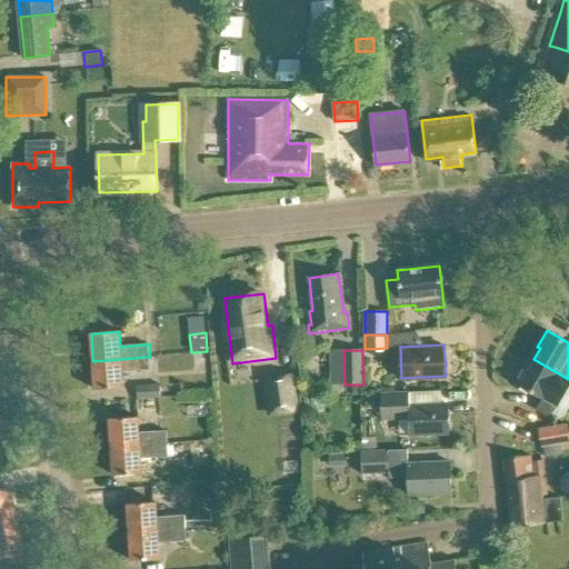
[(150,357),(92,361),(95,390),(123,388),(121,372),(151,369),(150,357)]
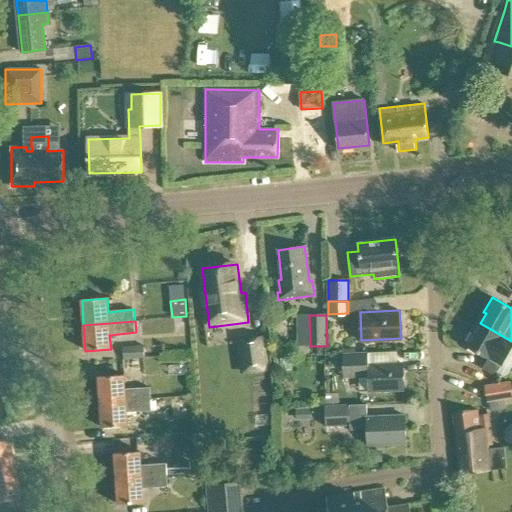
[(511,367),(511,341),(480,323),(467,346),(489,359),(483,369),(492,375),(497,373),(503,376),(508,374),(511,367)]
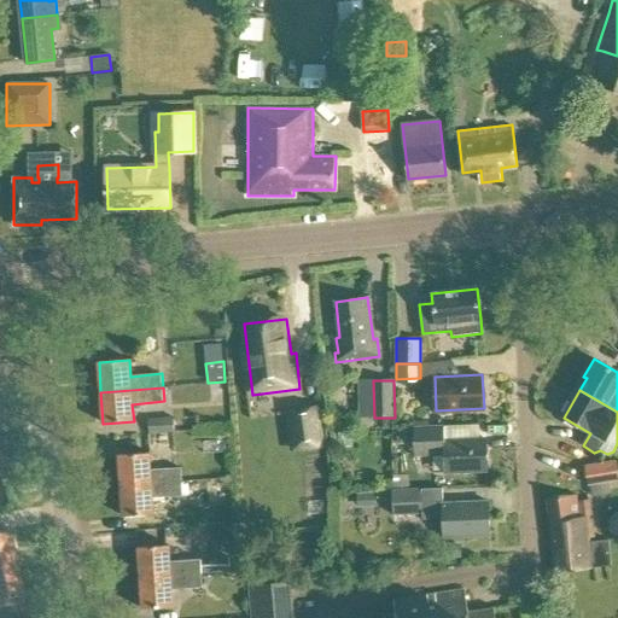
[(319,406),(287,409),(293,453),(324,449),(319,406)]
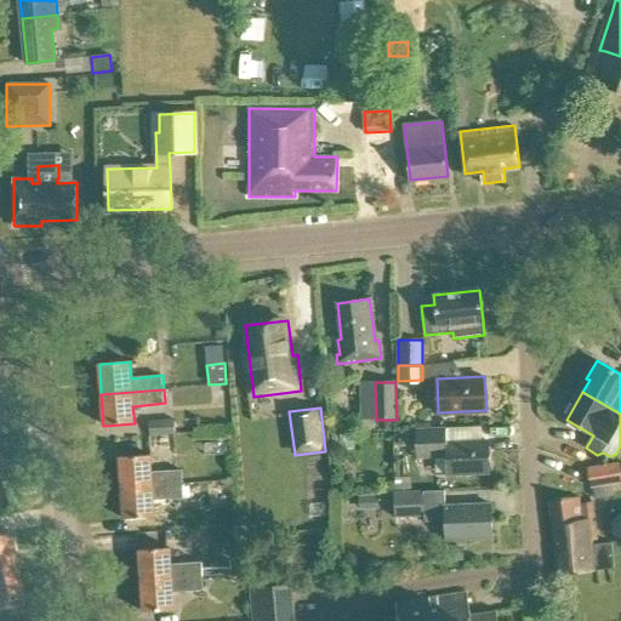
[(149,421),(151,437),(176,434),(175,419),(149,421)]
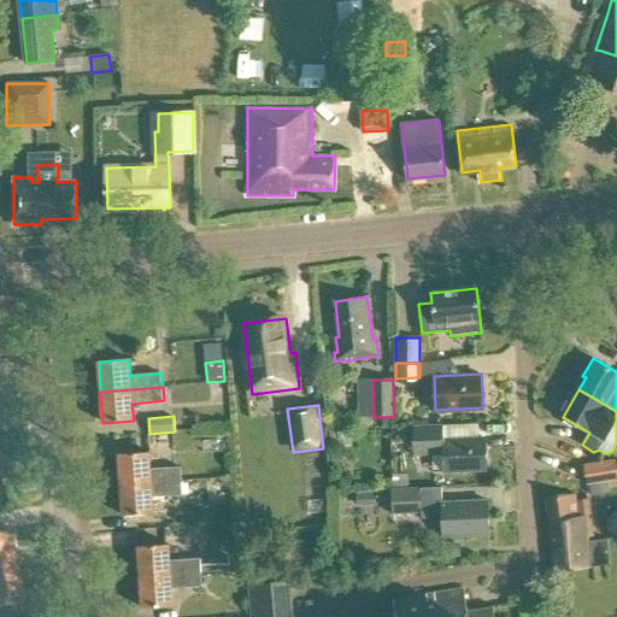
[(485,438),(445,440),(444,424),(413,425),(415,456),(444,454),(445,472),(486,470),(485,438)]
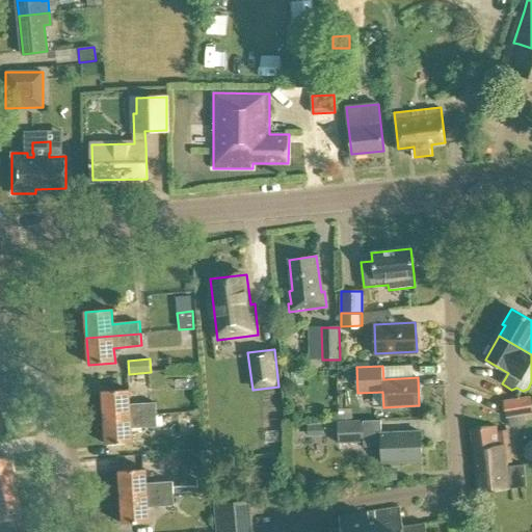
[(171,387),(171,374),(144,374),(145,387),(171,387)]
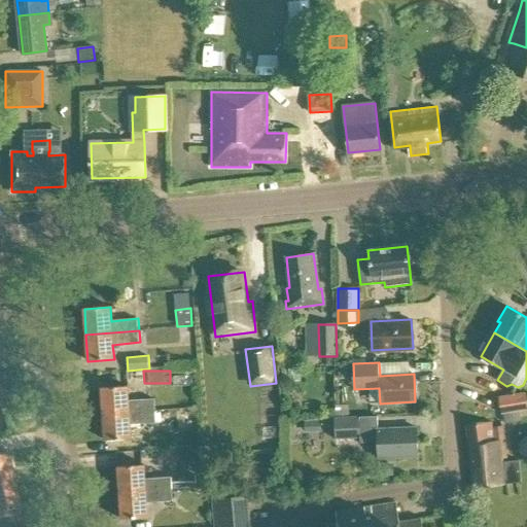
[(161,413),(160,400),(155,400),(155,399),(130,400),(129,386),(101,388),(103,414),(155,410),(156,413),(161,413)]
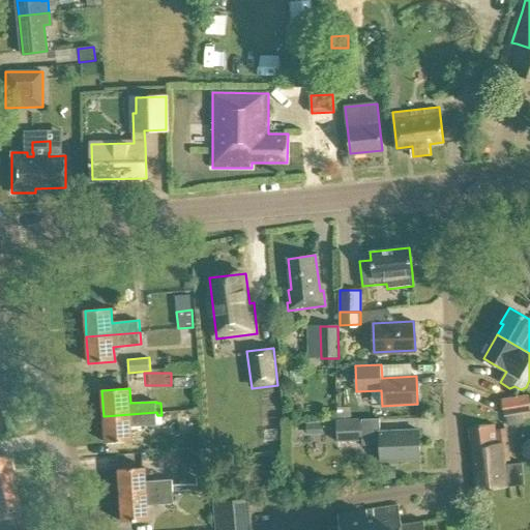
[(502,417),(528,413),(526,395),(500,400),(502,417)]
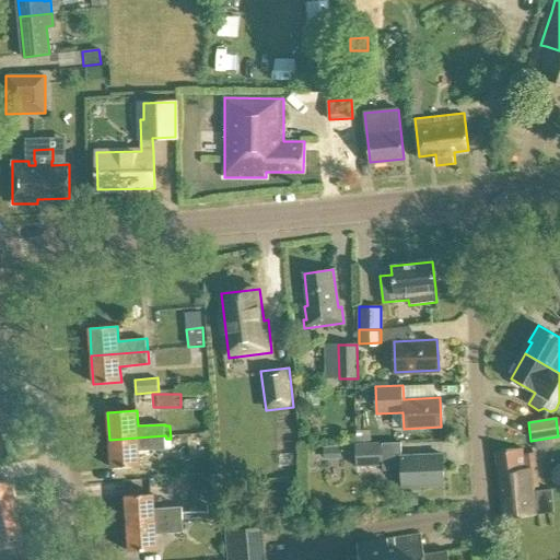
[(165,435),(109,440),(112,467),(141,465),(140,451),(172,448),(171,439),(166,439),(165,435)]
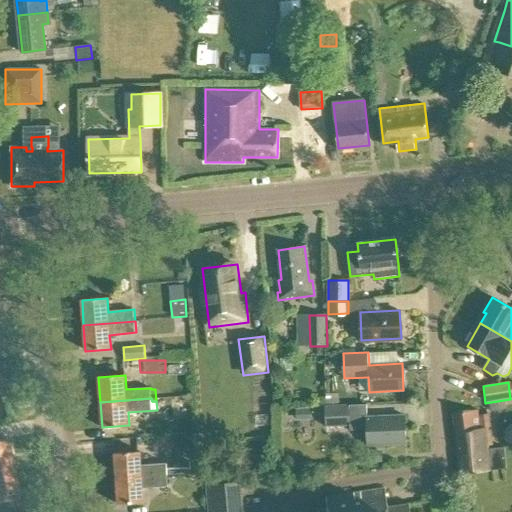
[(405,415),(366,416),(351,417),(350,405),(325,406),(326,427),(349,426),(350,431),(367,430),(368,445),(406,444),(405,415)]
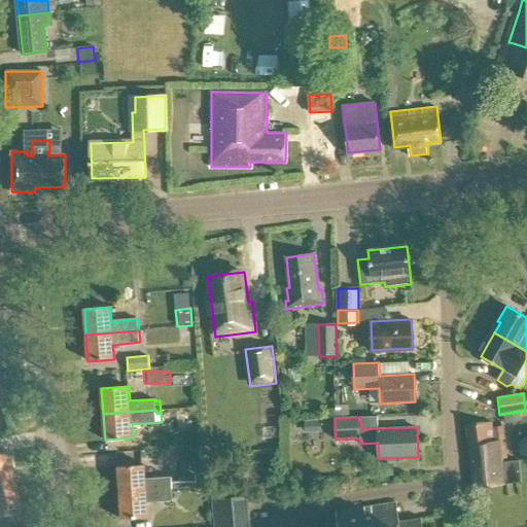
[(320,432),(319,421),(304,421),(305,433),(320,432)]
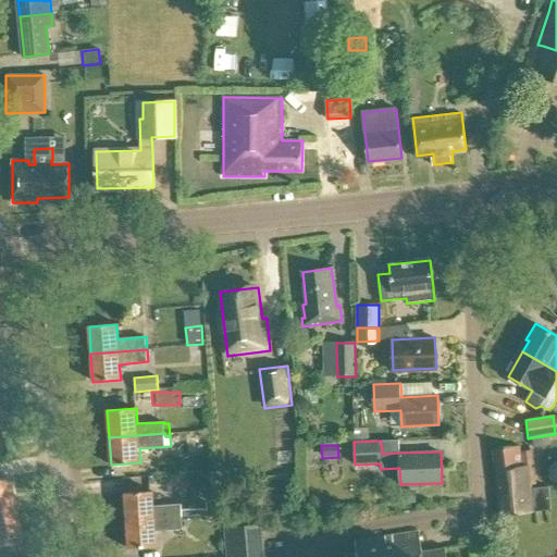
[(502,517),(540,512),(551,511),(548,486),(535,489),(531,454),(520,455),(519,449),(495,452),(502,517)]
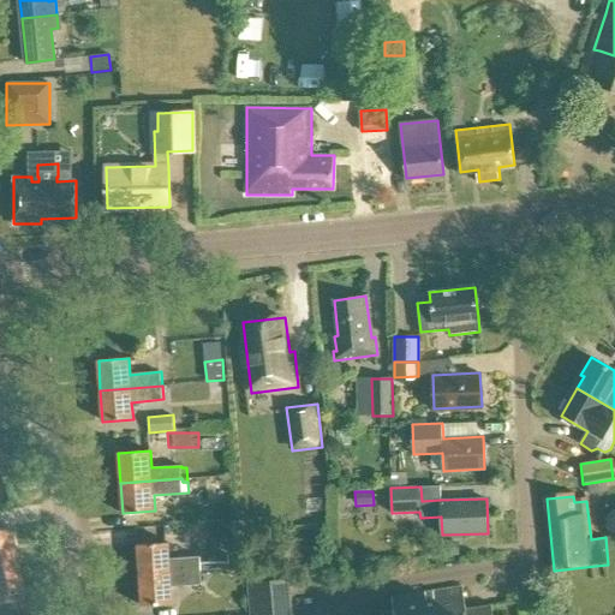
[(327,514),(309,515),(310,526),(328,525),(327,514)]
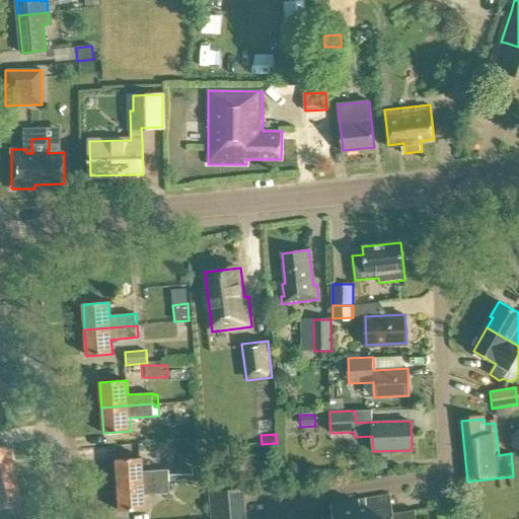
[(0,474),(12,472),(6,446),(0,447),(0,474)]
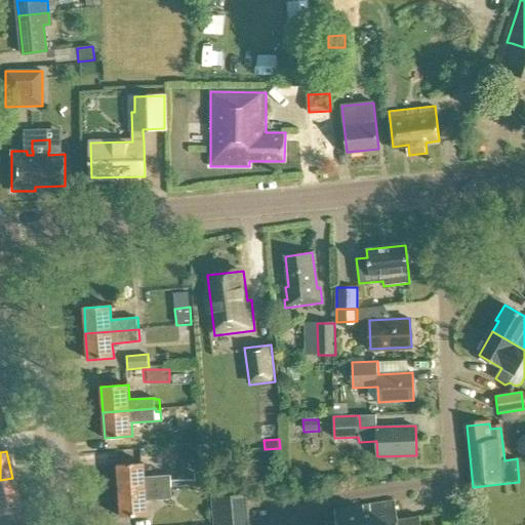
[(395,474),(394,461),(378,462),(378,475),(395,474)]
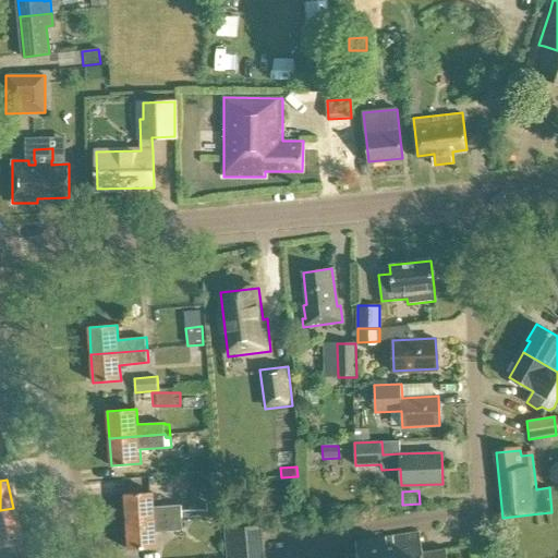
[(128,523),(180,519),(180,506),(155,507),(154,493),(125,495),(128,523)]
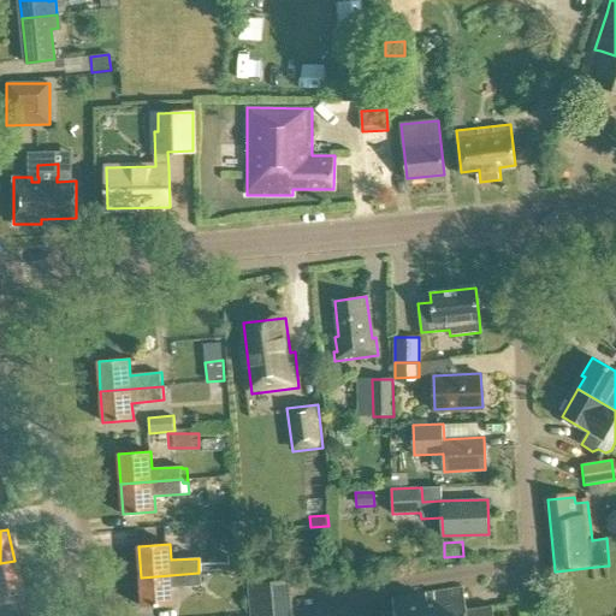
[(226,556),(199,558),(199,573),(227,570),(226,556)]
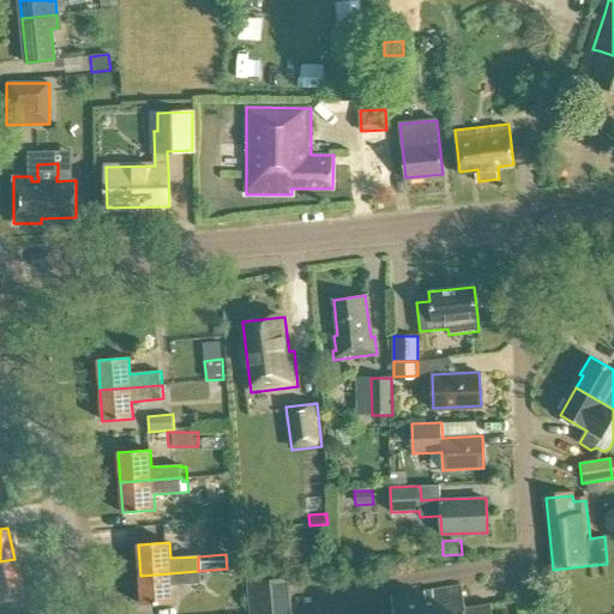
[(14,559),(0,561),(0,591),(20,588),(14,559)]
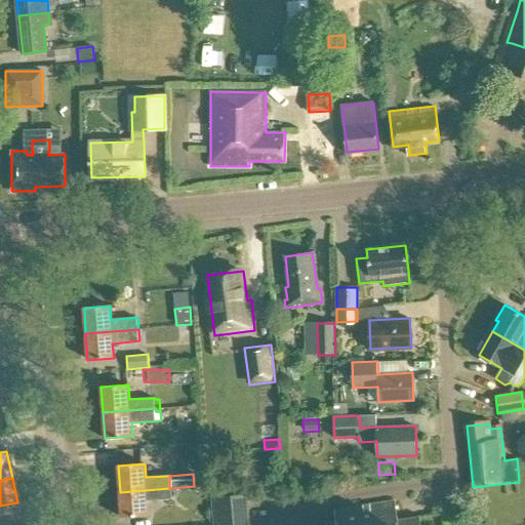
[(169,488),(120,492),(121,518),(148,516),(147,500),(170,498),(169,488)]
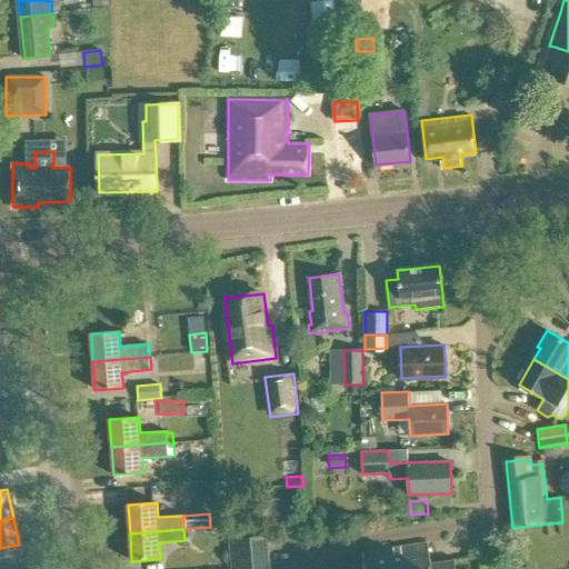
[(266,568),(263,537),(229,540),(231,568),(266,568)]
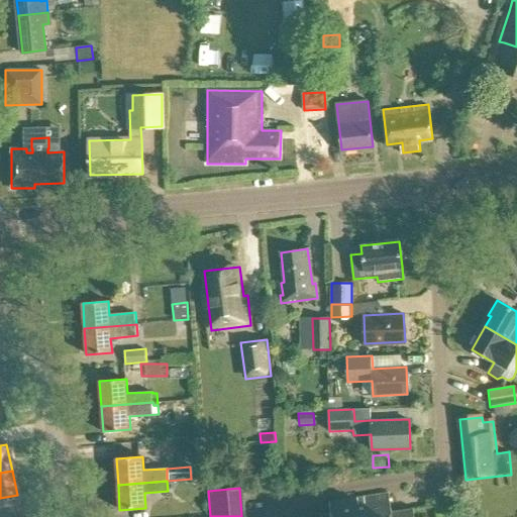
[(334,516),(414,516),(414,509),(392,512),(390,496),(332,504),(334,516)]
